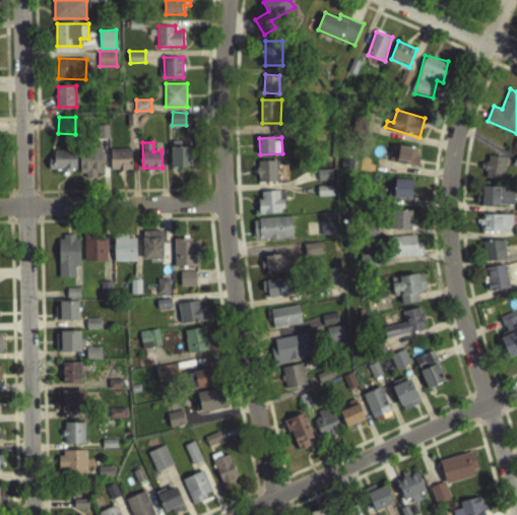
[(421,148),(401,144),(397,162),(417,166),(421,148)]
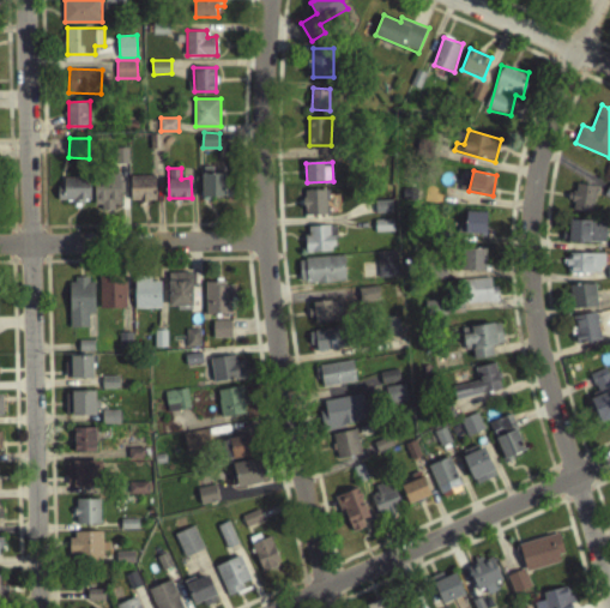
[(231,197),(233,174),(204,173),(204,196),(231,197)]
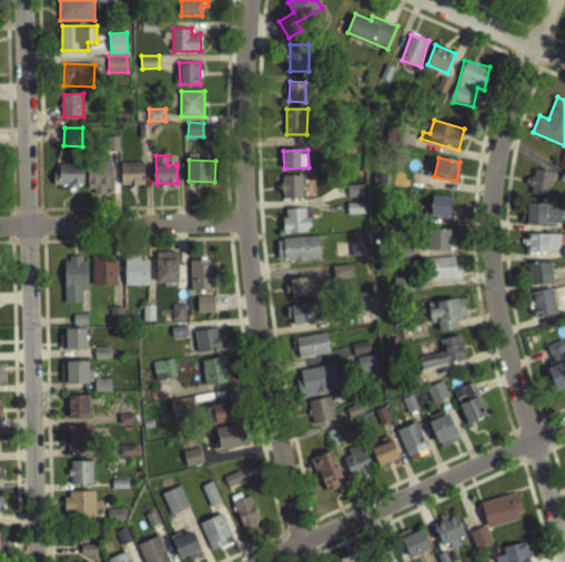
[(114,191),(113,161),(89,162),(90,192),(114,191)]
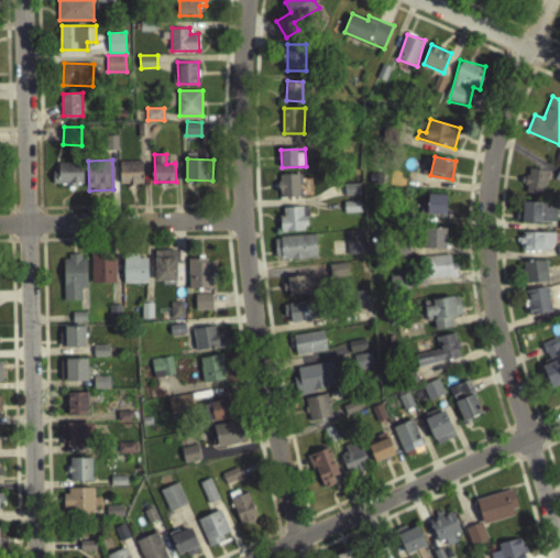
[(145,183),(144,161),(121,161),(121,184),(145,183)]
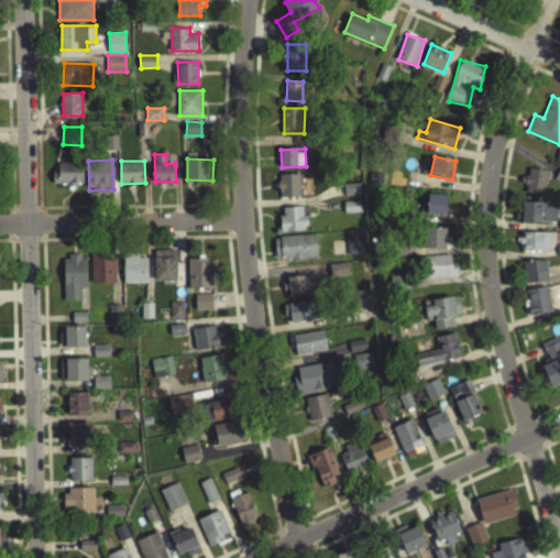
[(55,185),(77,185),(77,183),(85,183),(84,162),(59,162),(59,171),(54,171),(55,185)]
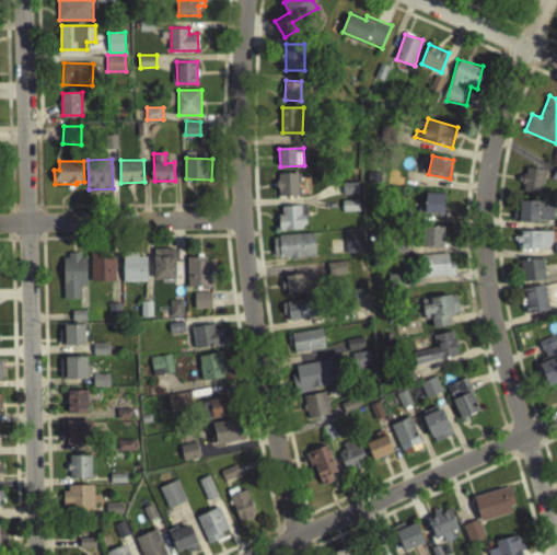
[(543,194),(546,170),(528,166),(524,191),(543,194)]
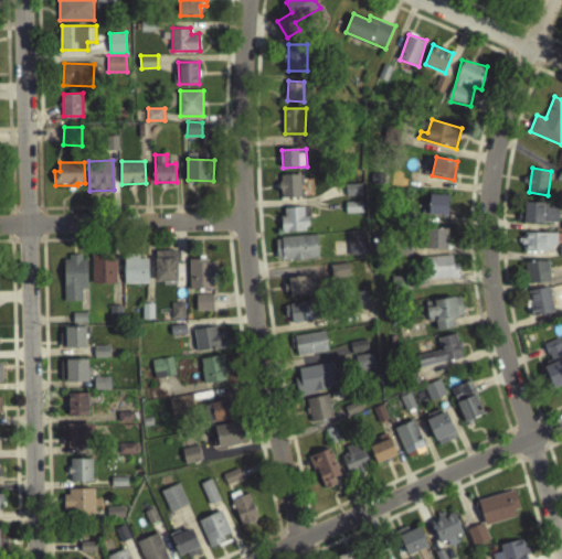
[(282,197),(304,197),(304,174),(282,174),(282,197)]
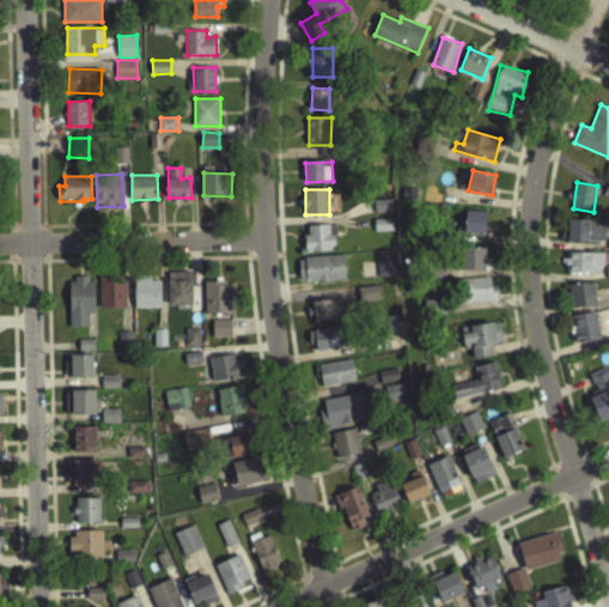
[(394,212),(393,200),(377,200),(378,212),(394,212)]
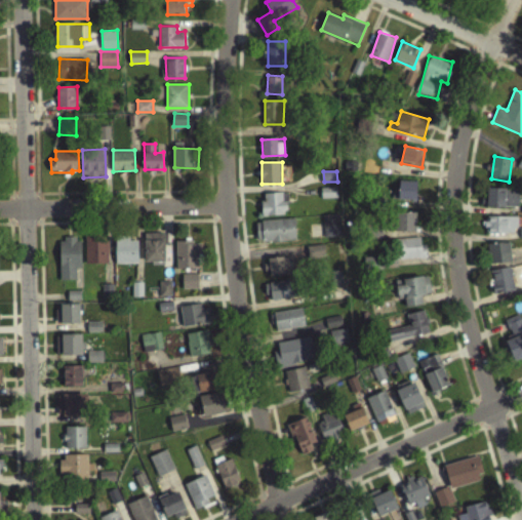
[(417,181),(400,181),(400,199),(417,200),(417,181)]
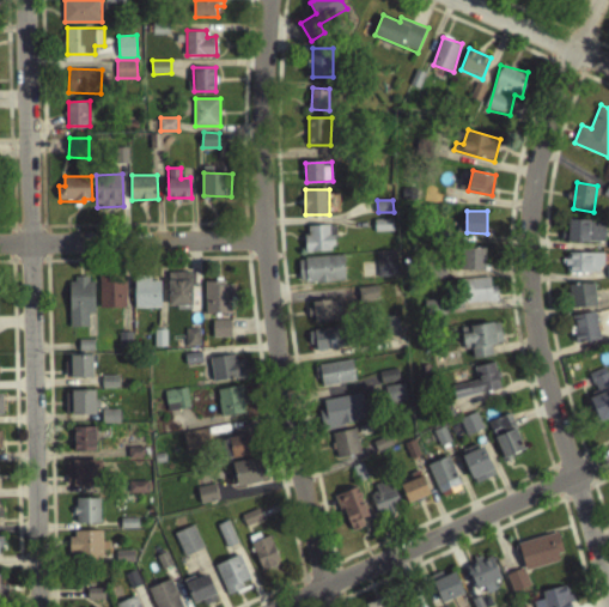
[(394,218),(376,219),(376,231),(394,231),(394,218)]
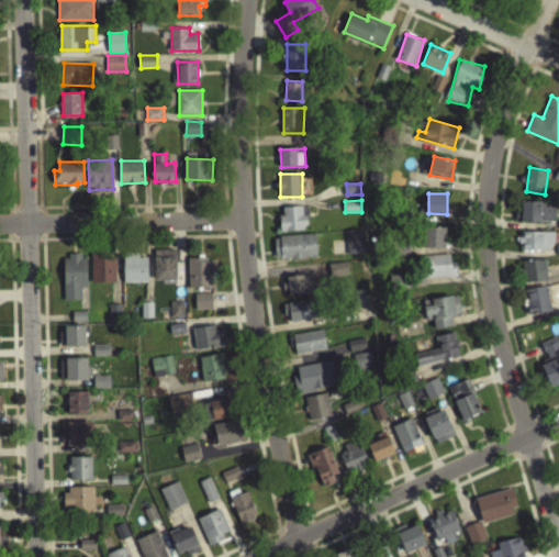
[(556,202),(523,201),(523,222),(556,222),(556,202)]
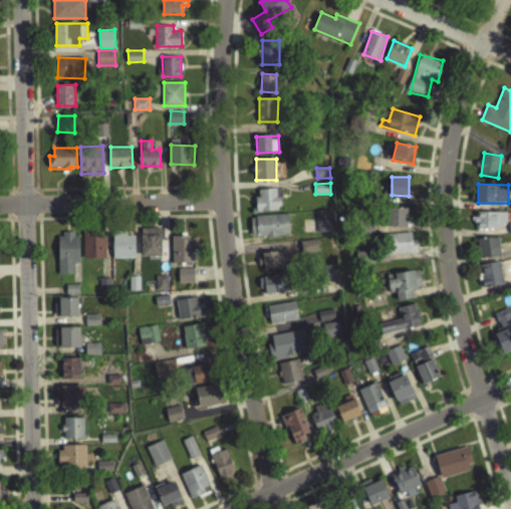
[(281,188),(257,190),(259,211),(282,210),(281,188)]
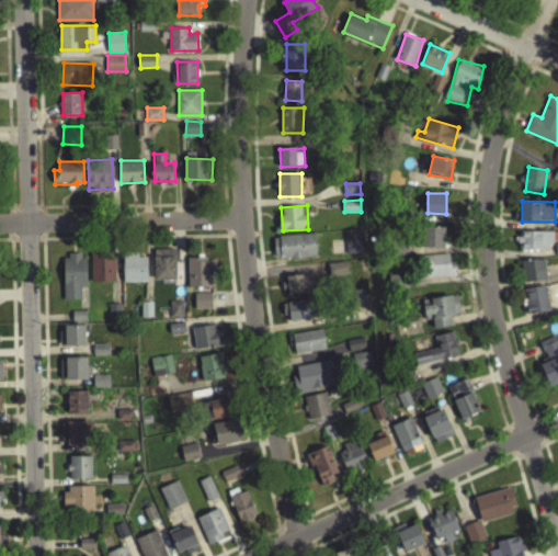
[(446,227),(424,227),(424,248),(446,247),(446,227)]
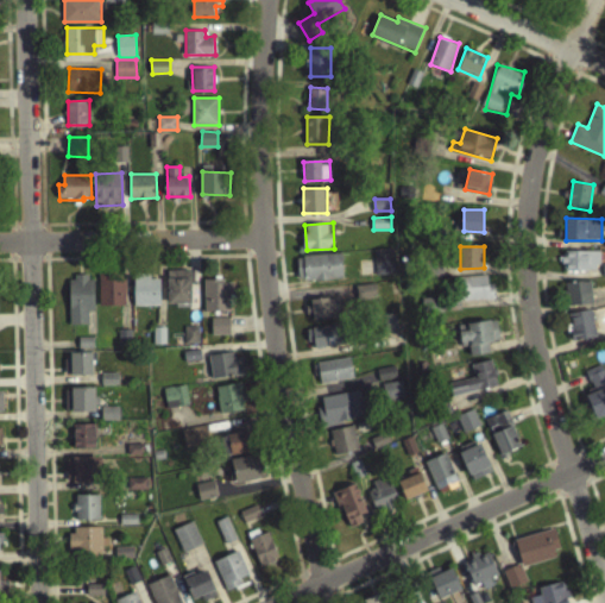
[(395,249),(376,250),(377,276),(396,275),(395,249)]
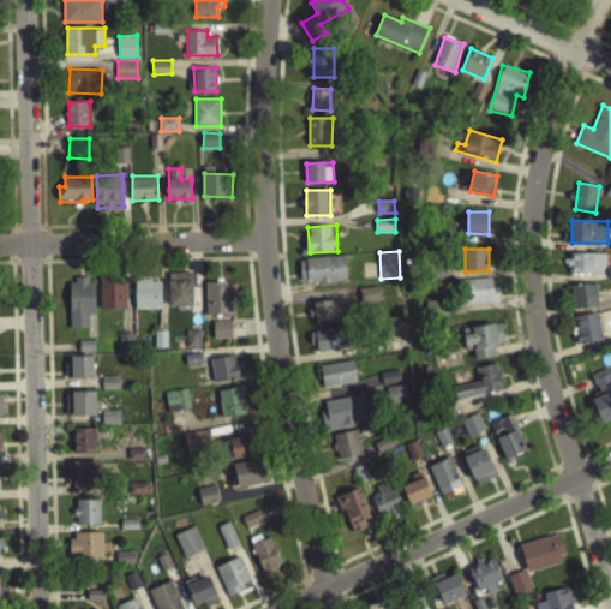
[(606,252),(570,254),(570,274),(606,273),(606,252)]
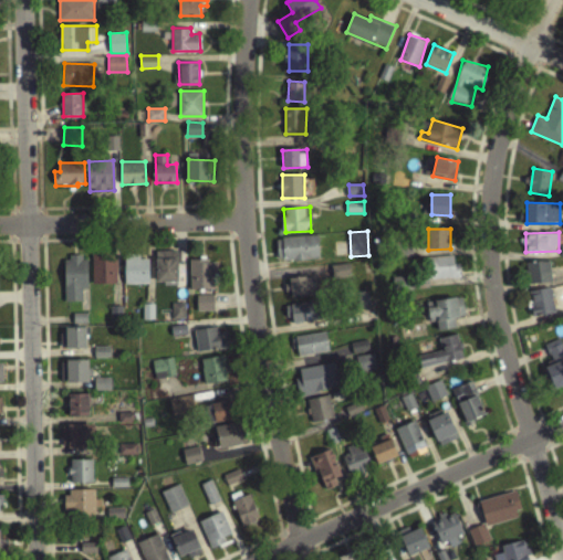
[(321,259),(320,235),(278,238),(279,260),(321,259)]
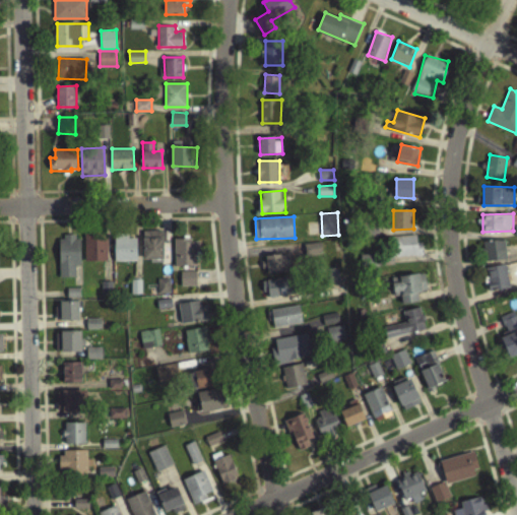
[(164,231),(144,231),(144,259),(165,259),(164,231)]
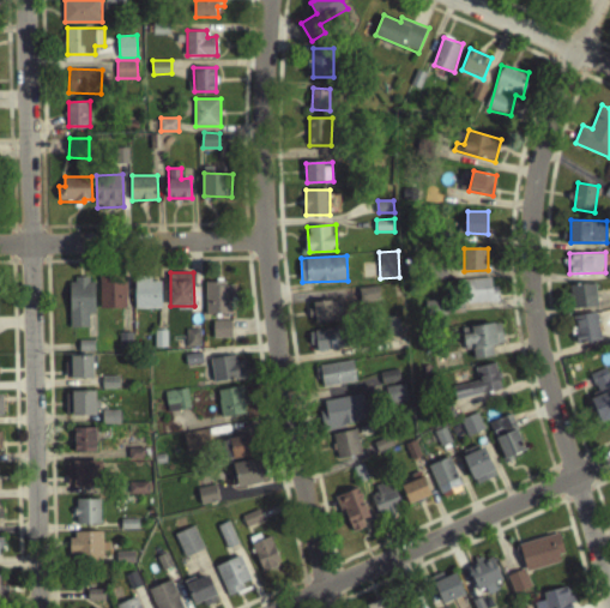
[(102,308),(128,307),(127,276),(101,277),(102,308)]
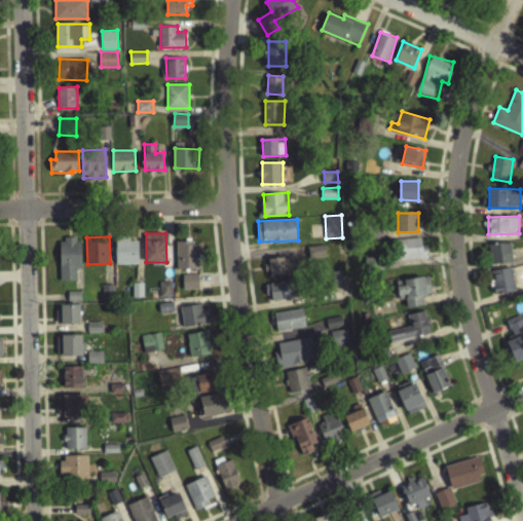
[(399,259),(426,258),(425,237),(398,238),(399,259)]
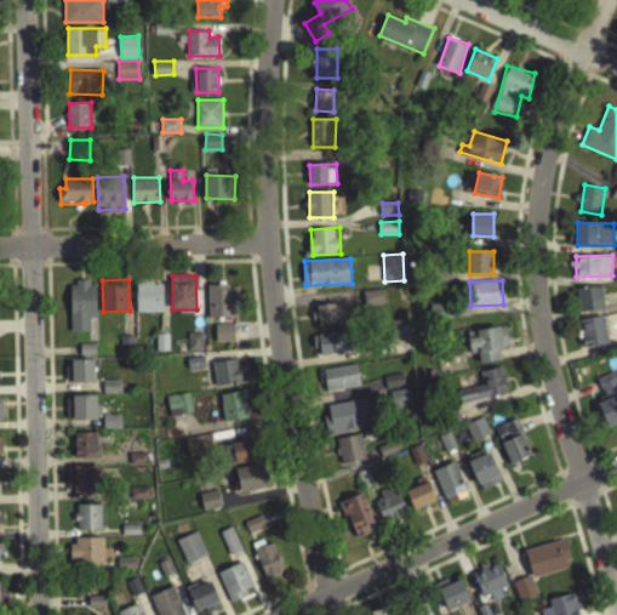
[(98,317),(97,282),(72,282),(73,331),(92,331),(92,317),(98,317)]
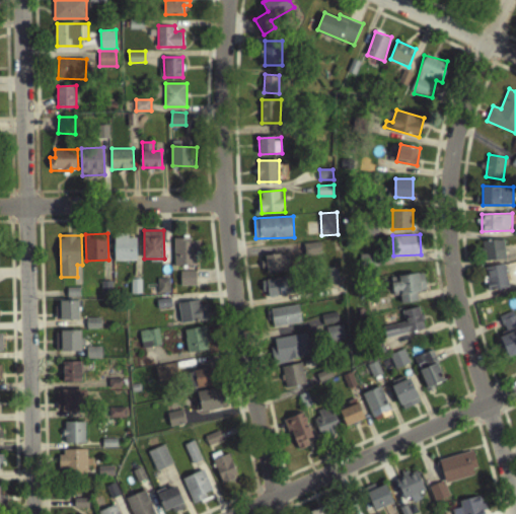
[(138,235),(115,235),(116,261),(138,260),(138,235)]
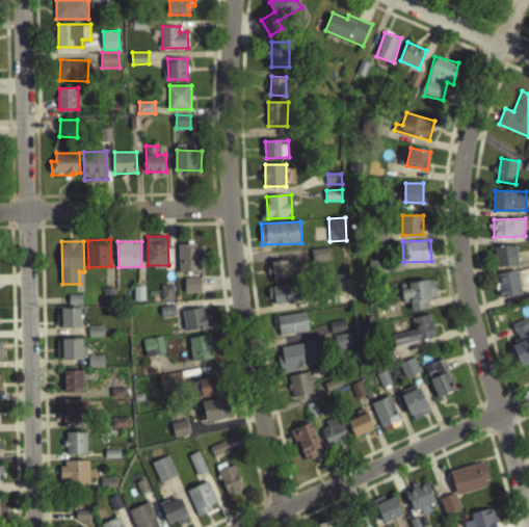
[(205,271),(204,244),(179,245),(180,272),(205,271)]
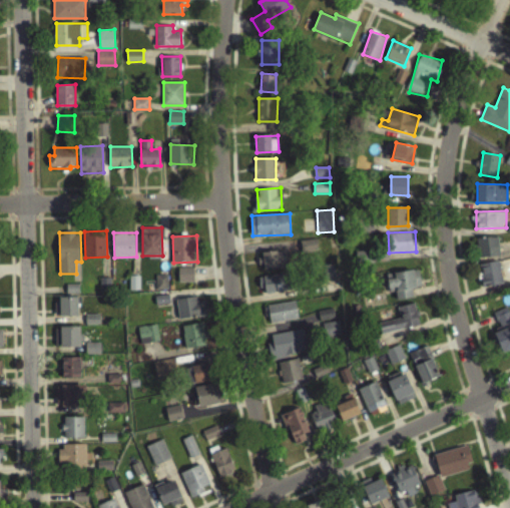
[(478,237),(479,258),(500,257),(499,236),(478,237)]
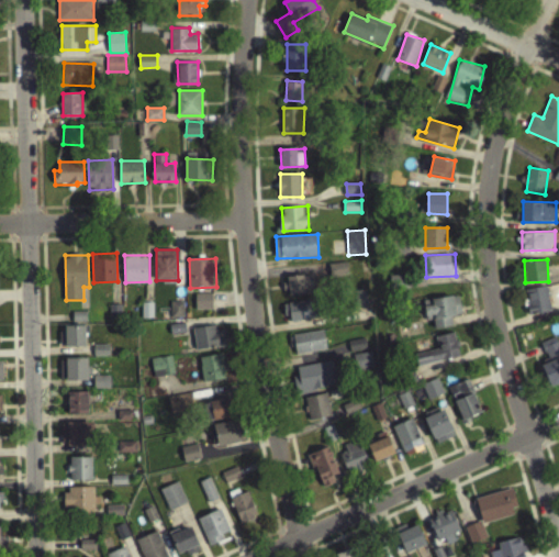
[(330,264),(332,277),(349,275),(348,262),(330,264)]
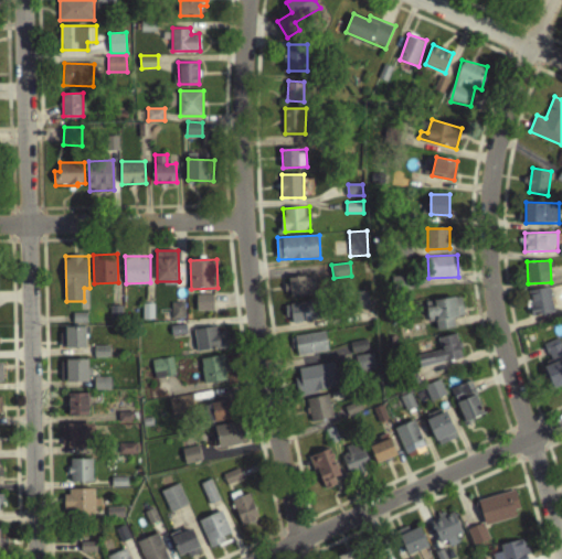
[(290,296),(317,294),(316,276),(290,277),(290,296)]
